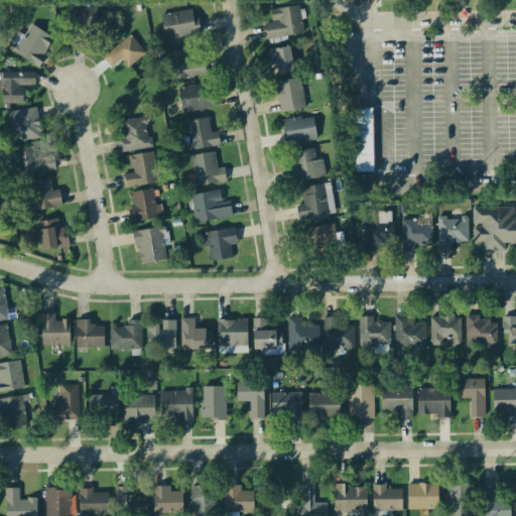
[(100,28),(101,8),(76,7),(75,27),(100,28)]
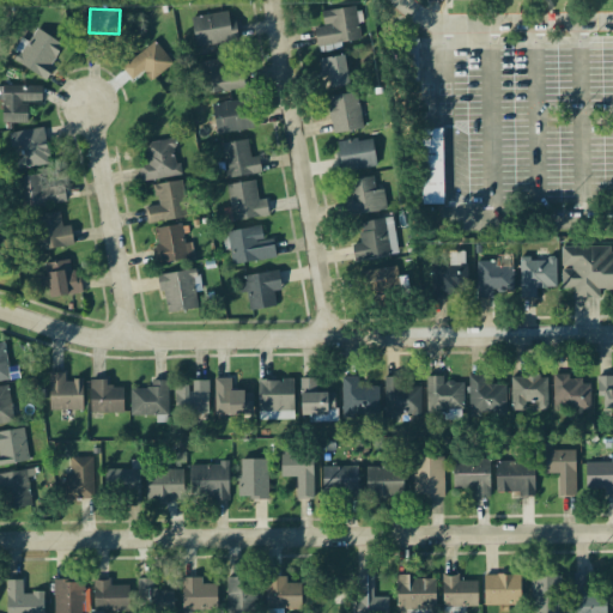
[(314,30),(316,48),(360,42),(356,8),(321,13),(323,29),(314,30)]
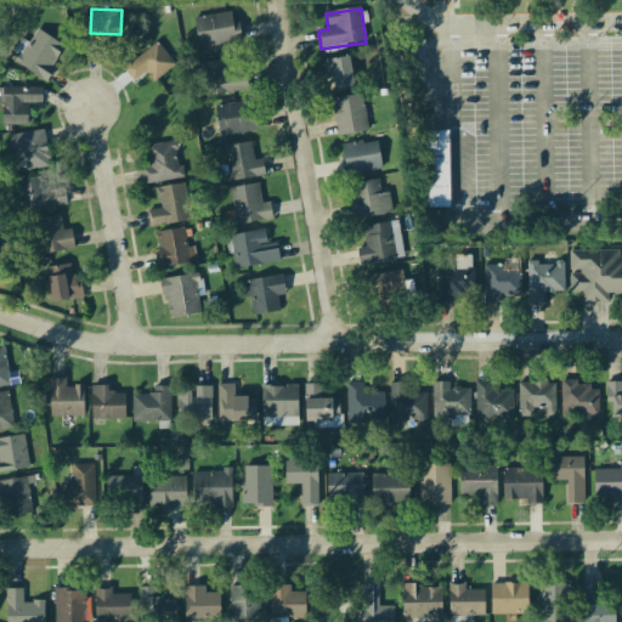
[(199,50),(241,43),(235,12),(194,20),(199,50)]
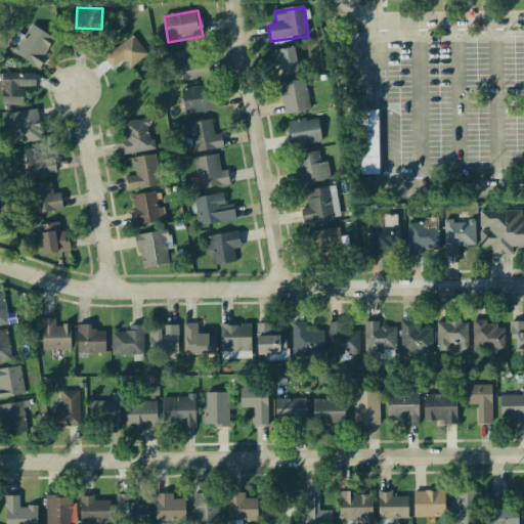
[(38,69),(54,40),(29,26),(12,53),(38,69)]
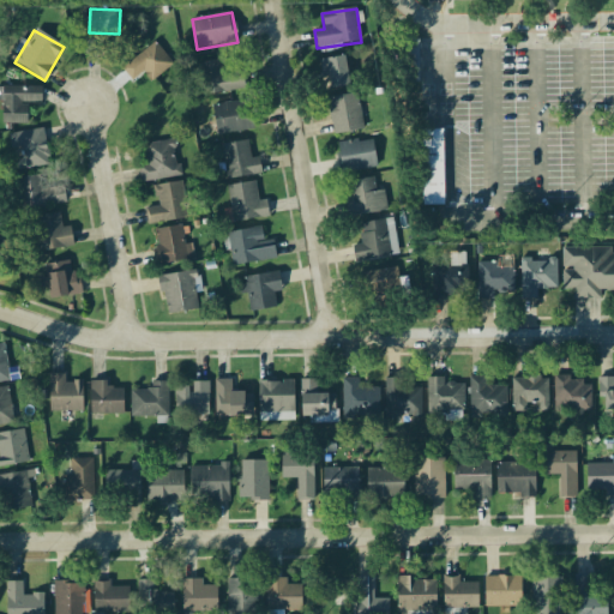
[(122,70),(132,83),(145,72),(154,82),(173,65),(155,43),(122,70)]
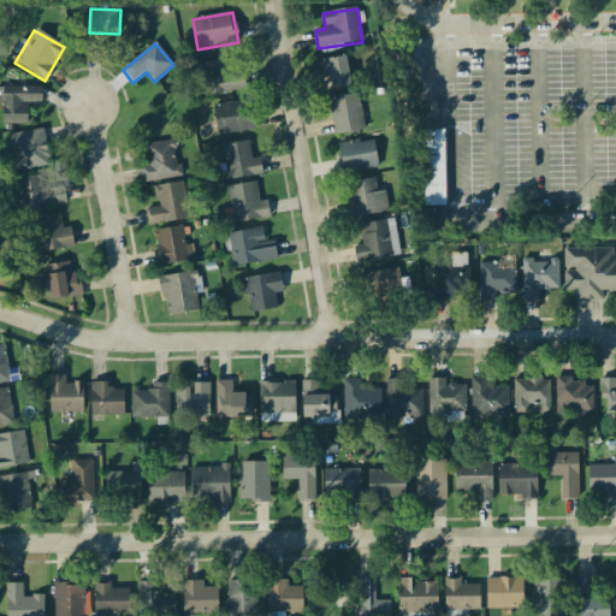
[(331,92),(351,88),(345,57),(326,60),(331,92)]
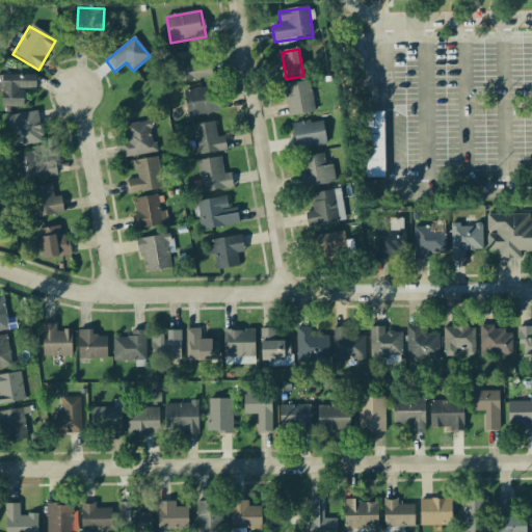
[(171,56),(176,84),(213,78),(210,60),(193,63),(191,53),(171,56)]
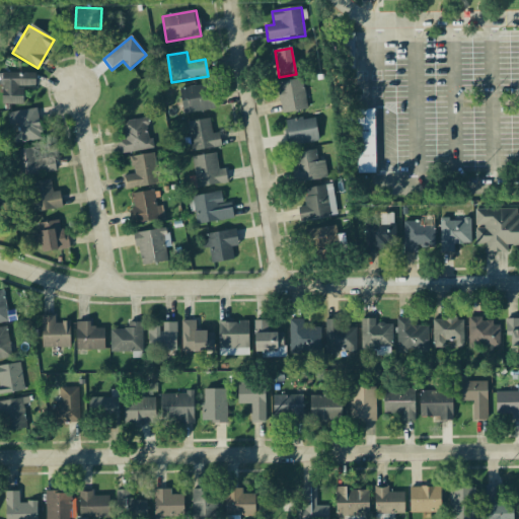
[(22,105),(22,87),(35,87),(35,74),(1,74),(1,105),(22,105)]
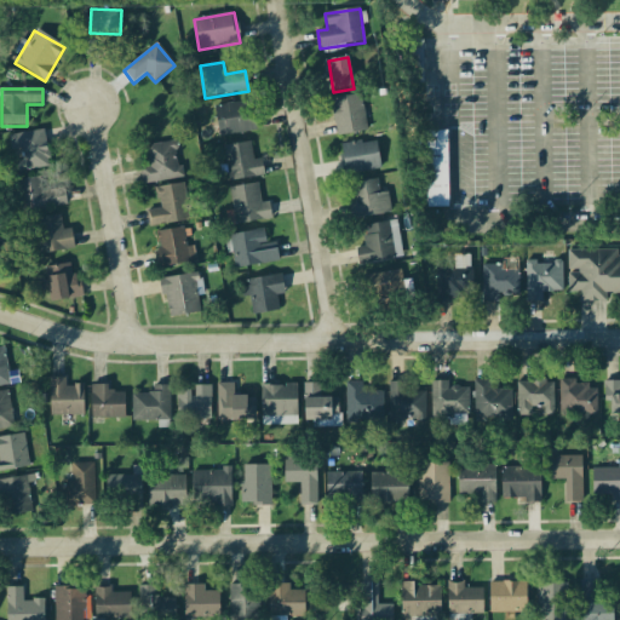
[(338,138),(367,132),(360,96),(331,101),(338,138)]
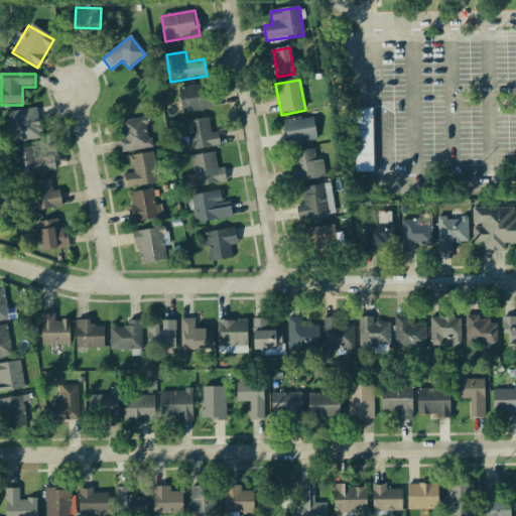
[(179,89),(182,114),(213,111),(211,86),(179,89)]
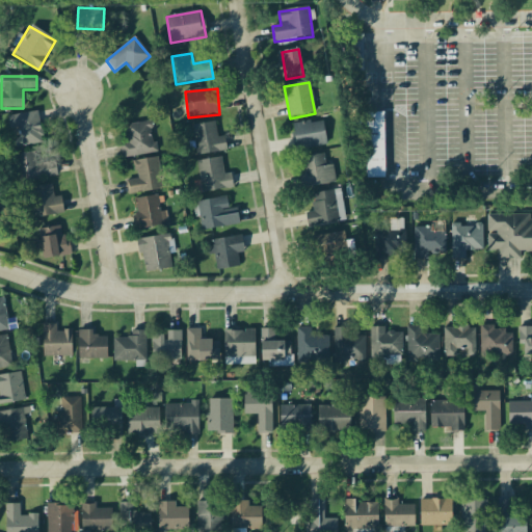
[(42,145),(40,113),(11,115),(15,148),(42,145)]
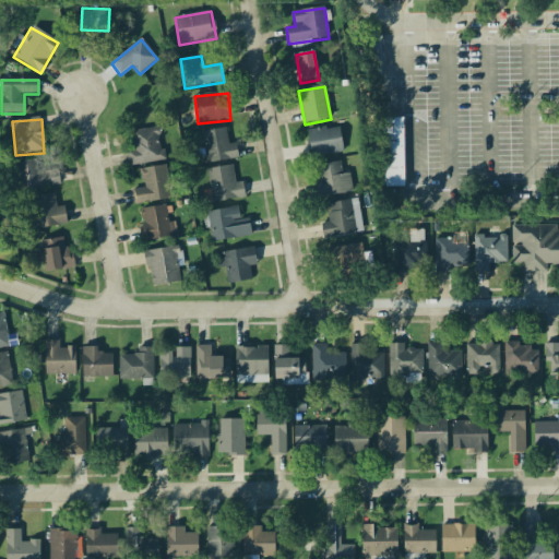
[(391,119),(390,187),(408,188),(408,119),(391,119)]
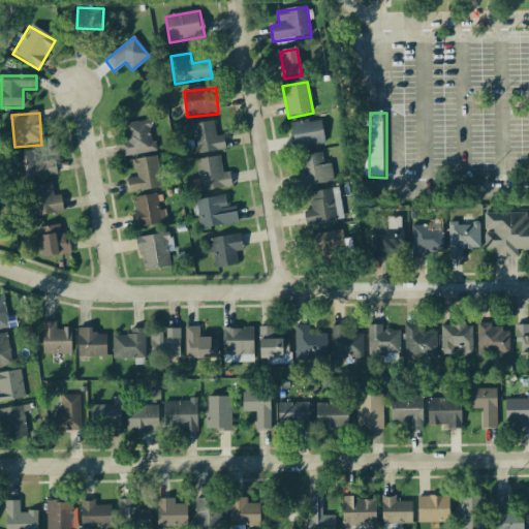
[(324,146),(321,121),(289,125),(292,150),(324,146)]
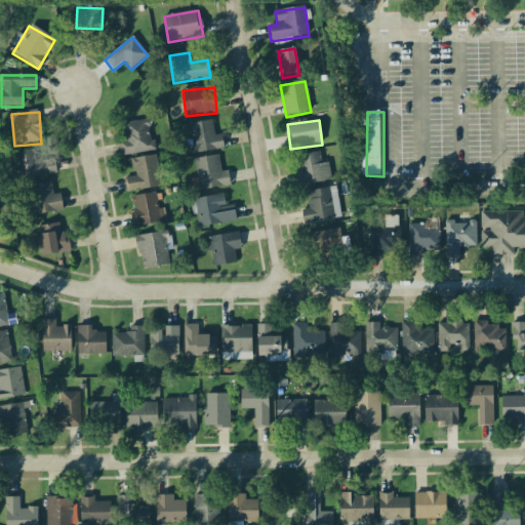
[(118,143),(121,157),(155,151),(150,121),(124,126),(127,140),(118,143)]
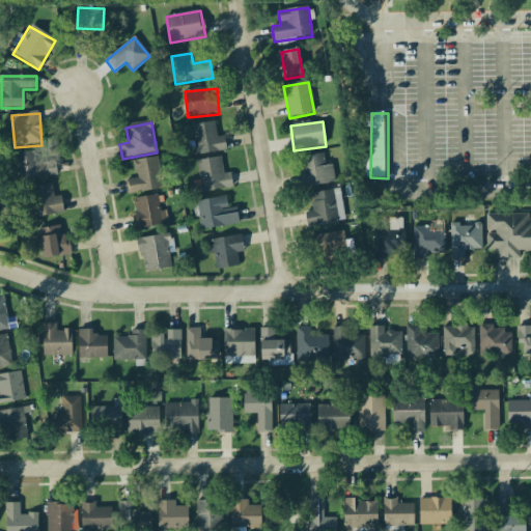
[(195,154),(225,154),(225,137),(216,137),(216,124),(195,124),(195,154)]
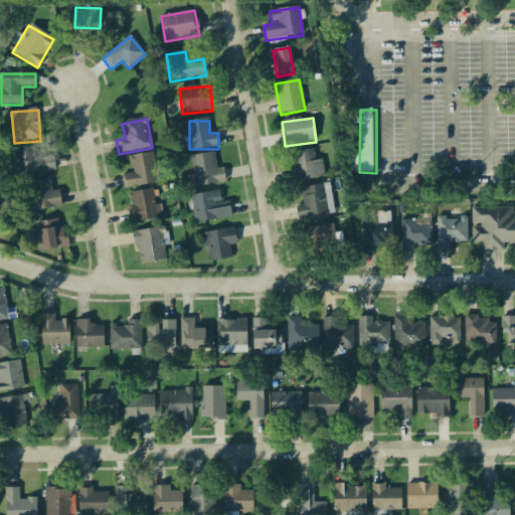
[(37,157),(35,147),(15,151),(19,178),(55,171),(52,155),(37,157)]
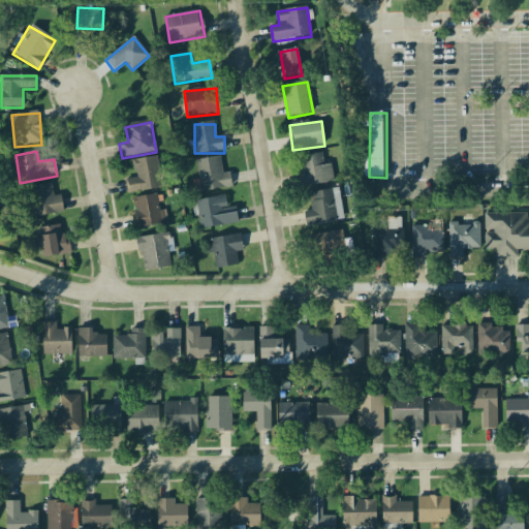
[(304,186),(333,184),(332,163),(324,164),(323,155),(302,156),(304,186)]
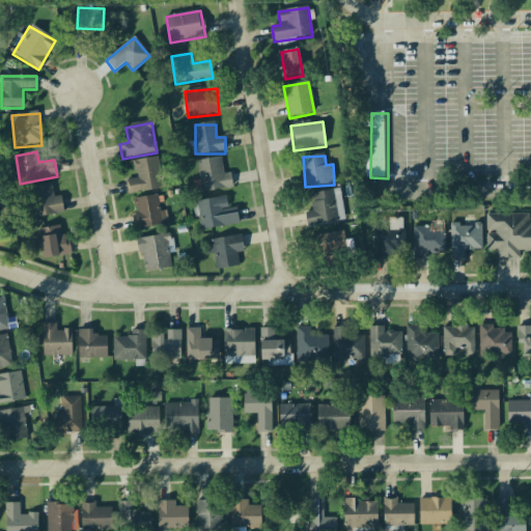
[(232,189),(230,173),(224,174),(222,158),(197,162),(201,193),(232,189)]
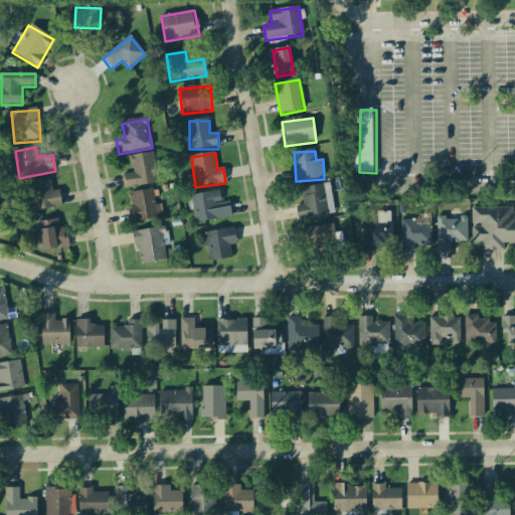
[(125,188),(157,184),(156,174),(165,173),(164,166),(154,167),(153,154),(130,157),(133,174),(123,176),(125,188)]
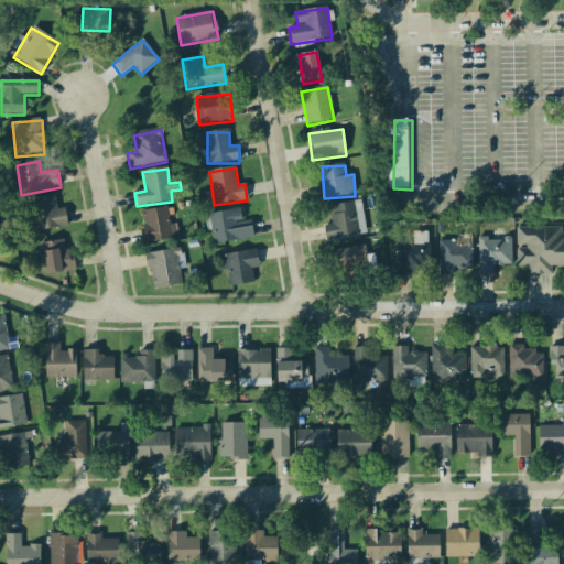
[(33,231),(64,229),(62,198),(32,199),(33,231)]
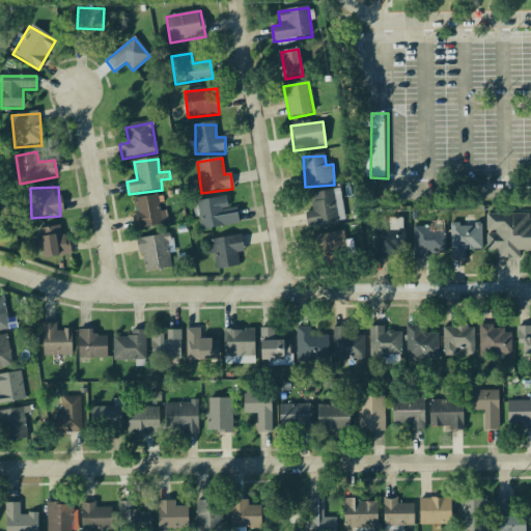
[(304,215),(307,228),(344,221),(338,190),(309,195),(312,213),(304,215)]
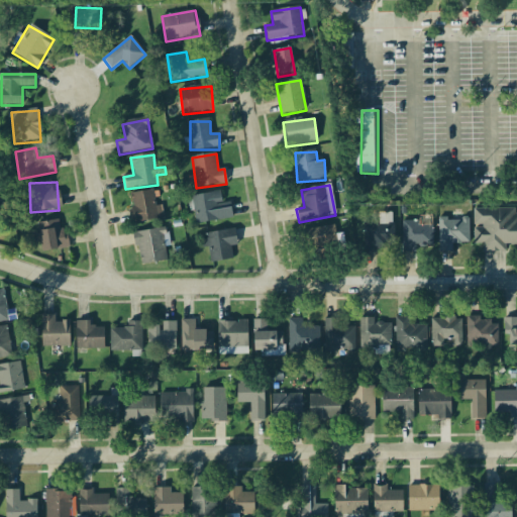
[(129,195),(134,223),(161,219),(156,191),(129,195)]
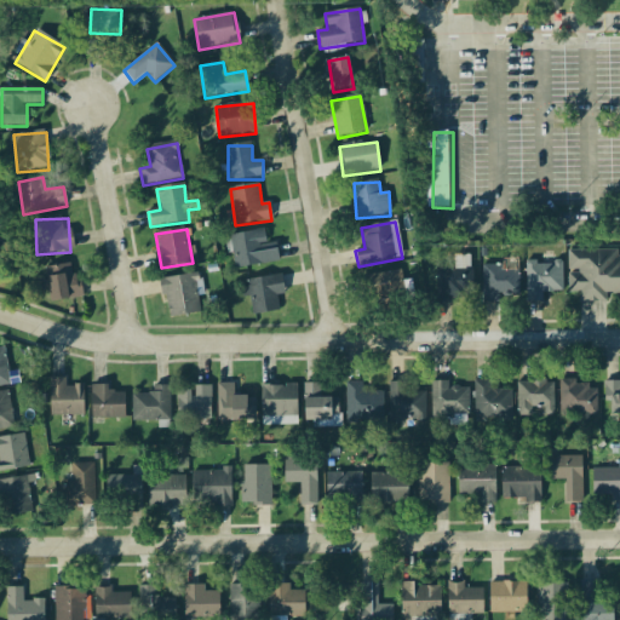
[(279,263),(276,242),(267,244),(265,231),(231,235),(236,269),(279,263)]
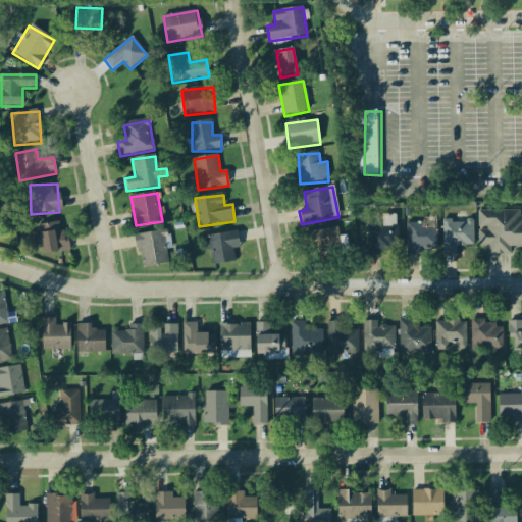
[(521,214),(479,214),(478,253),(513,254),(513,249),(521,249),(521,214)]
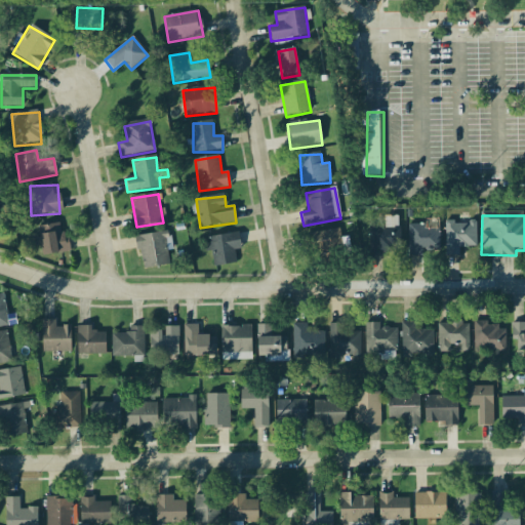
[(460,254),(460,248),(477,248),(477,221),(445,221),(445,254),(460,254)]
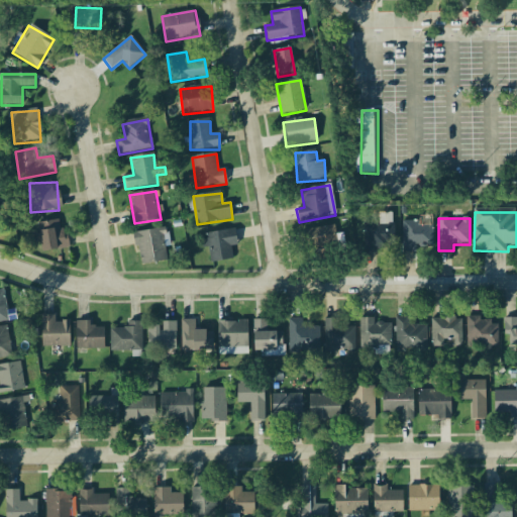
[(40,252),(66,250),(64,222),(38,223),(40,252)]
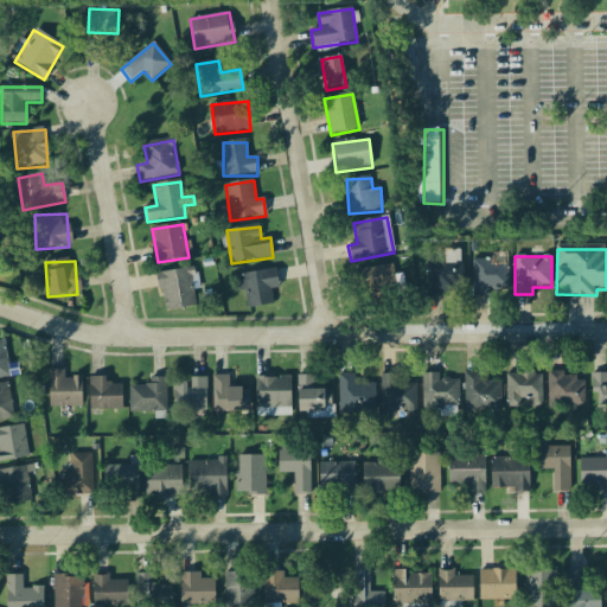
[(509,293),(509,262),(473,262),(473,293),(509,293)]
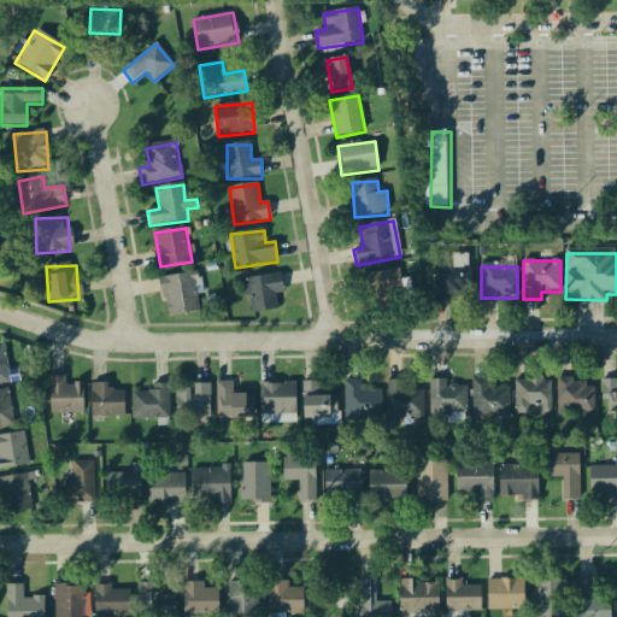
[(434,268),(434,299),(471,299),(471,268),(434,268)]
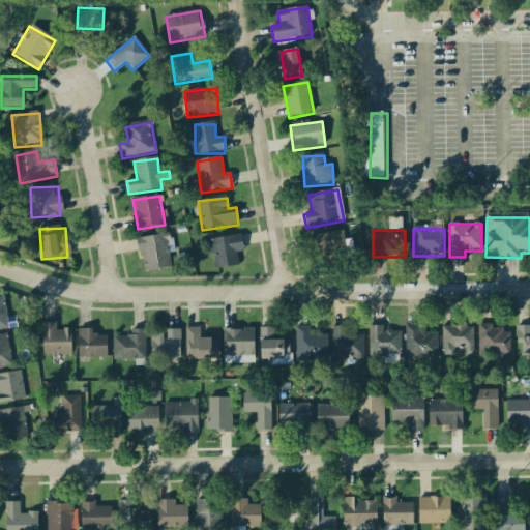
[(323,248),(324,261),(346,259),(343,233),(310,236),(311,249),(323,248)]
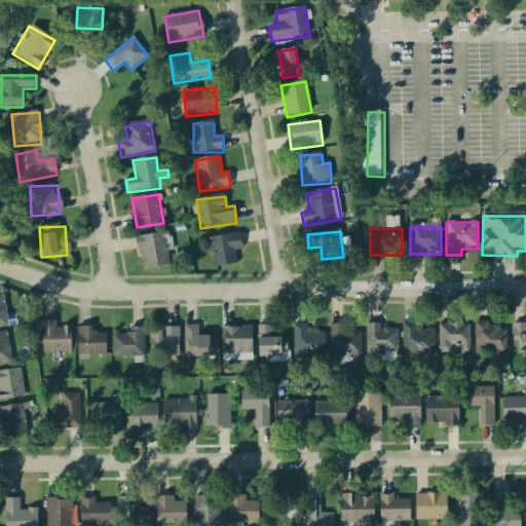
[(171,266),(165,233),(137,237),(142,270),(171,266)]
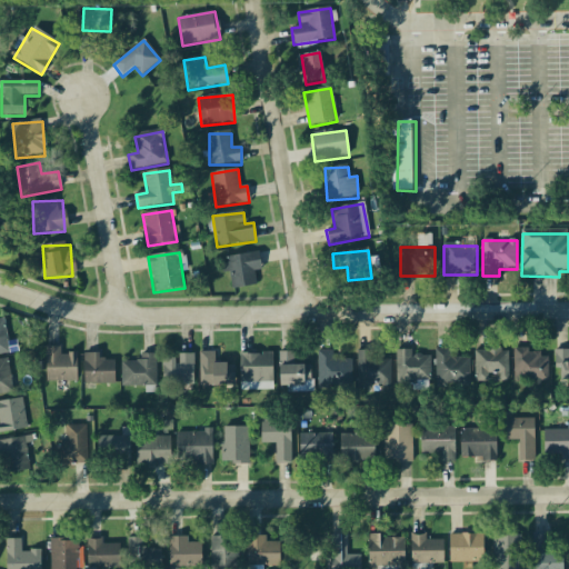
[(226,258),(231,289),(256,286),(253,272),(261,271),(259,253),(226,258)]
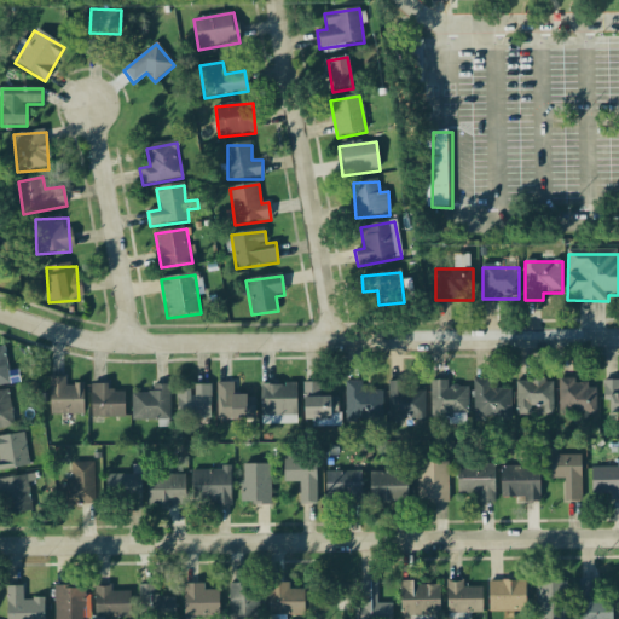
[(0,386),(11,385),(4,347),(0,347),(0,386)]
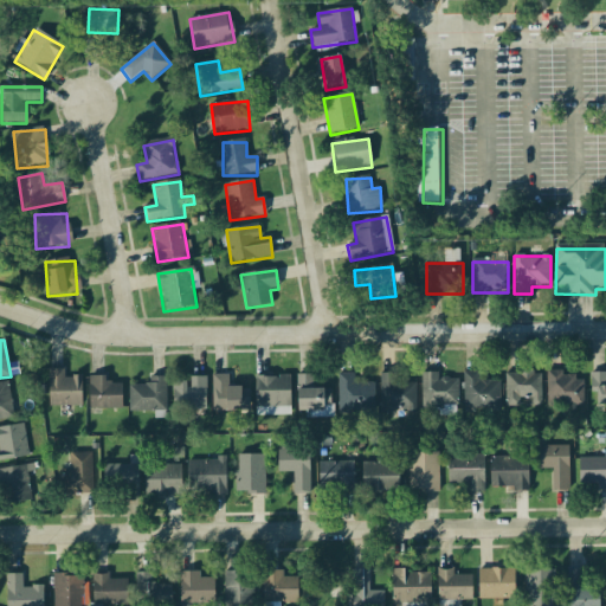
[(81,407),(81,374),(47,374),(47,407),(81,407)]
